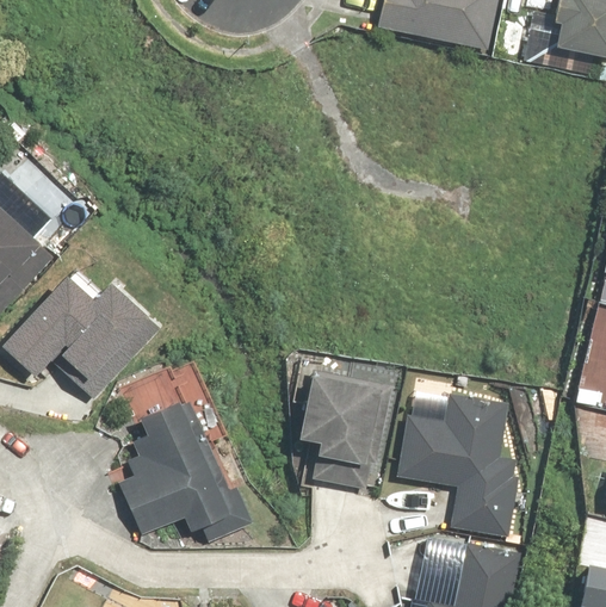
[(383,0),(377,28),(487,50),(496,0),(383,0)]
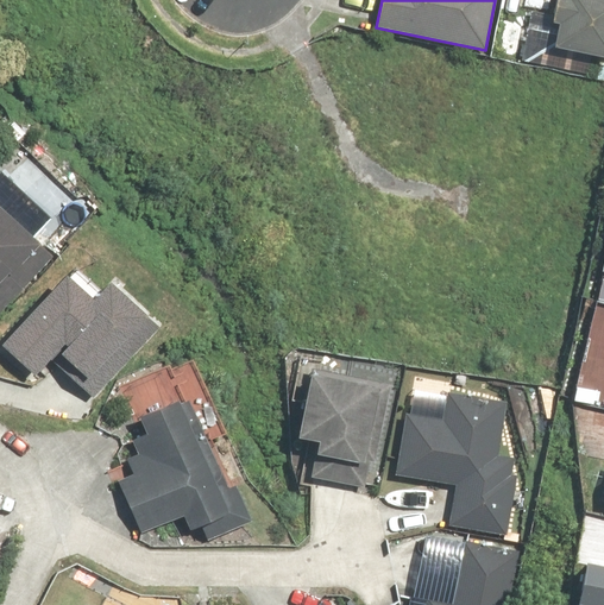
[(603,0),(553,0),(549,19),(561,21),(557,44),(603,54),(603,0)]
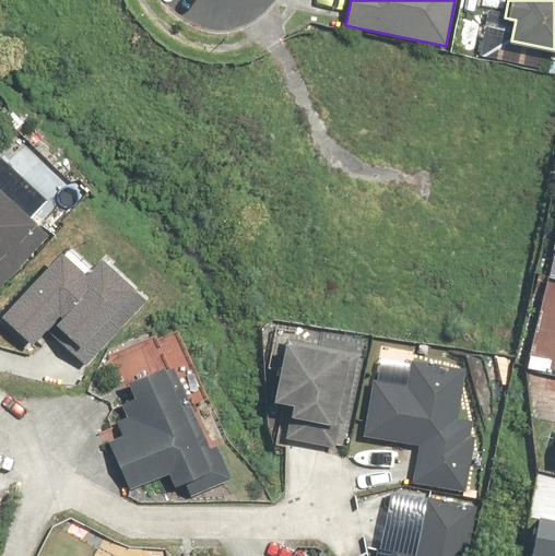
[(0,287),(54,232),(42,220),(44,217),(0,177),(0,287)]
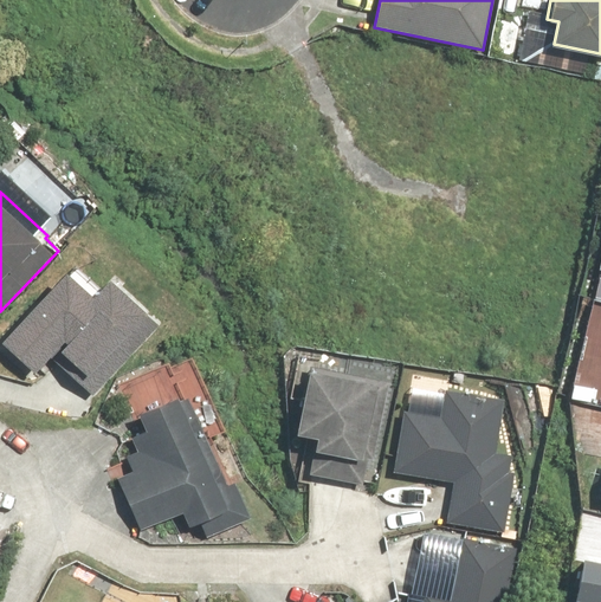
[(73,266),(5,342),(39,373),(51,361),(95,400),(166,322),(153,310),(156,306),(118,272),(102,291),(73,266)]
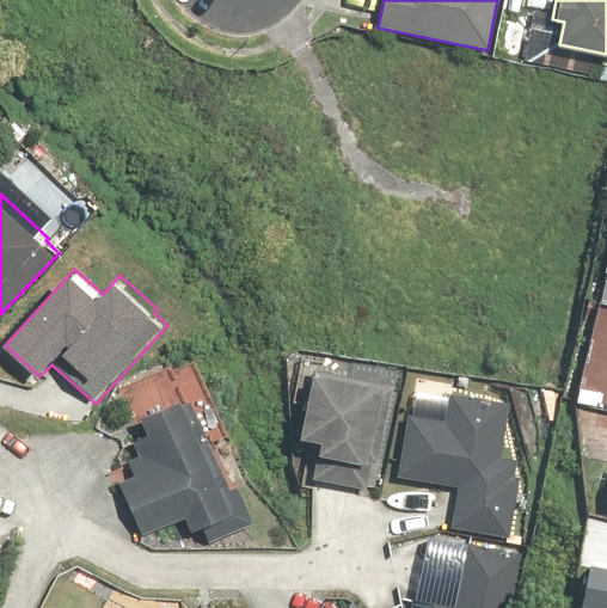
[(320,441),(312,479),(366,490),(372,464),(376,465),(393,388),(317,372),(302,437),(320,441)]
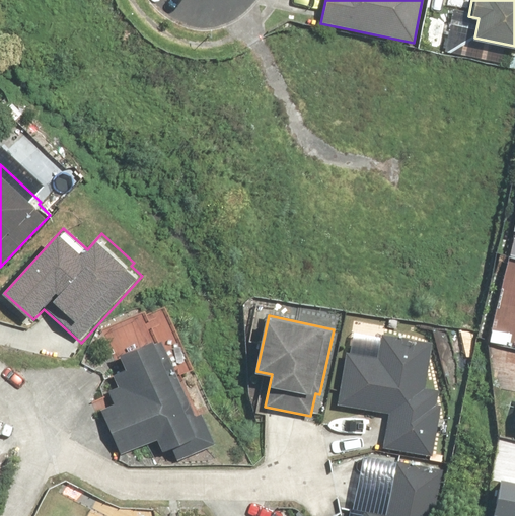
[(159,437),(172,463),(217,442),(203,412),(199,413),(161,334),(121,353),(128,367),(114,374),(119,386),(108,391),(115,404),(100,411),(122,455),(159,437)]
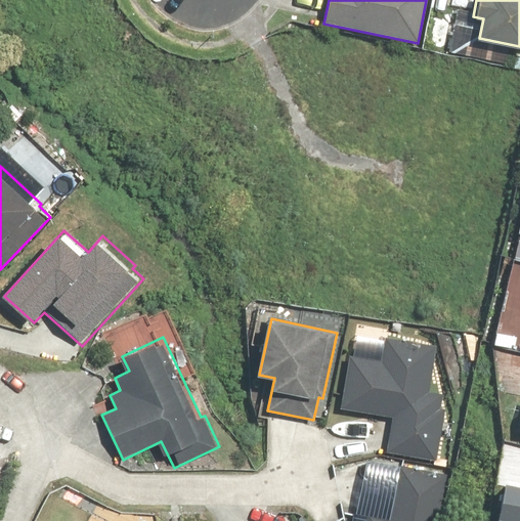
[(381,361),(349,355),(340,408),(392,418),(386,451),(435,461),(444,409),(440,408),(442,395),(427,392),(435,347),(385,338),(381,361)]
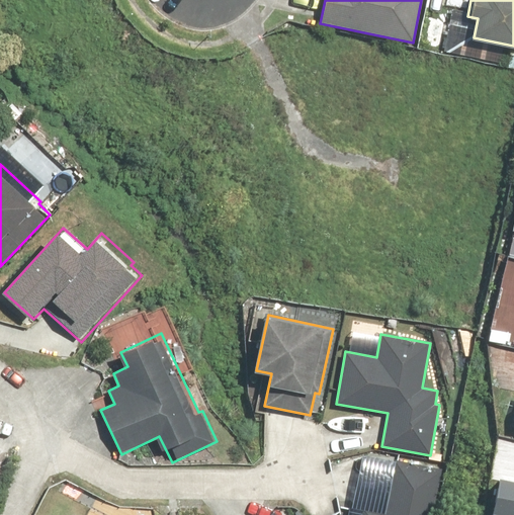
[(431,514),(441,469),(394,459),(382,512),(363,508),(361,514),(431,514)]
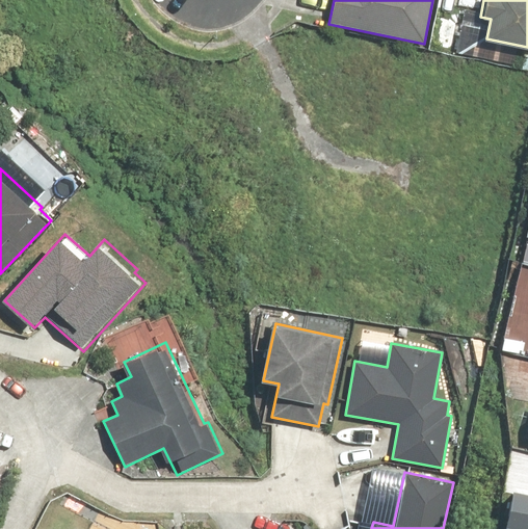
[(527,490),(511,487),(505,526),(520,528),(527,528),(527,490)]
